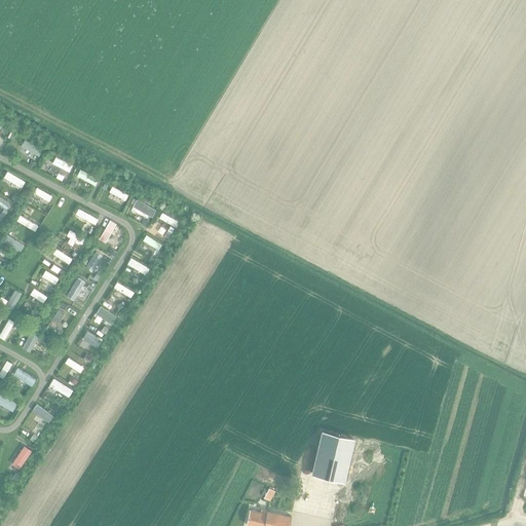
[(35,145),(20,137),(16,142),(32,151),(35,145)]
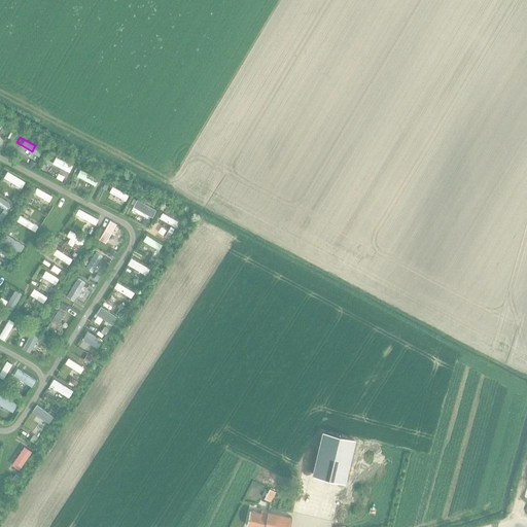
[(60,149),(57,156),(74,164),(77,157),(60,149)]
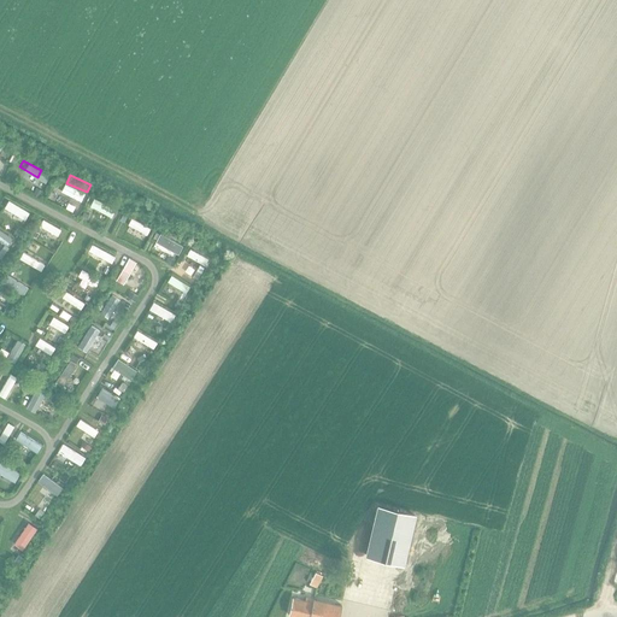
[(84,194),(65,184),(62,192),(81,201),(84,194)]
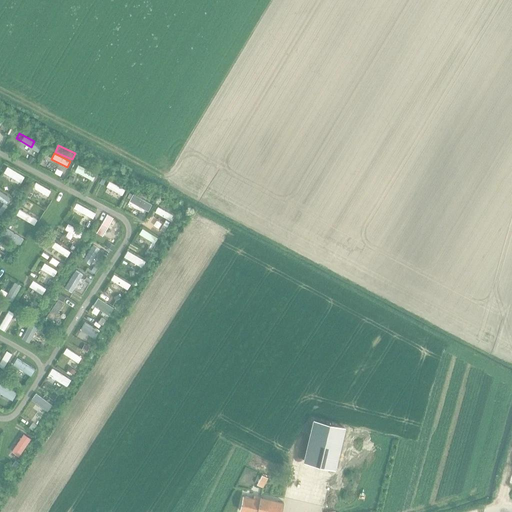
[(97,173),(101,166),(82,157),(79,163),(97,173)]
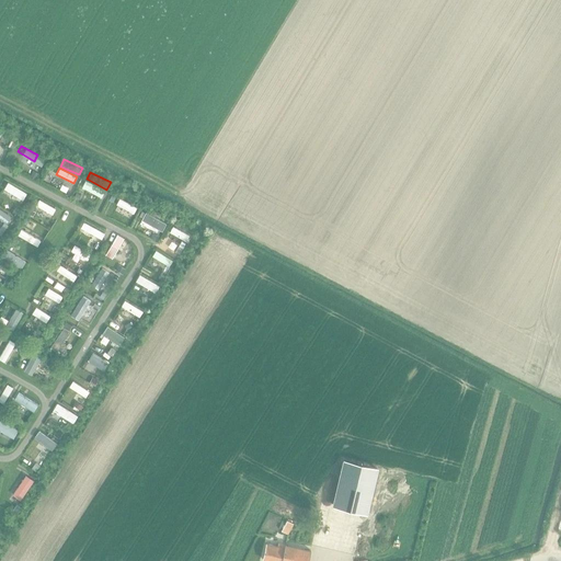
[(104,191),(86,181),(82,187),(101,197),(104,191)]
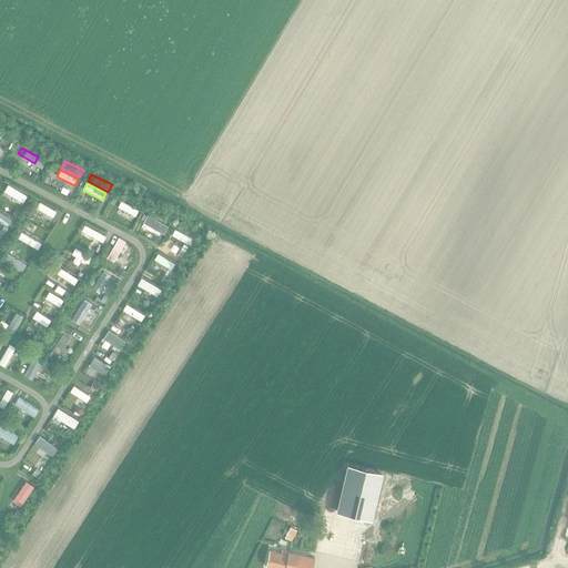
[(27,196),(8,184),(4,192),(23,203),(27,196)]
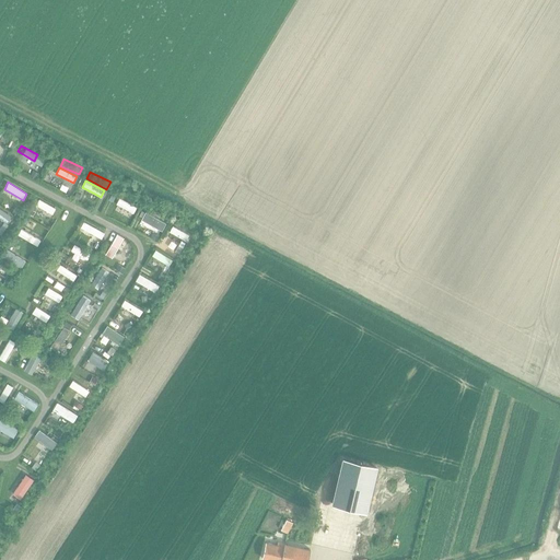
[(0,198),(0,206),(8,209),(10,201),(0,198)]
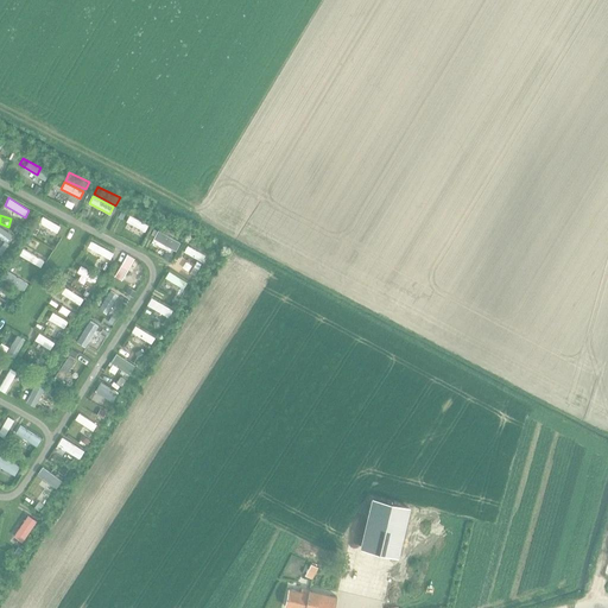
[(61,227),(43,216),(39,223),(57,233),(61,227)]
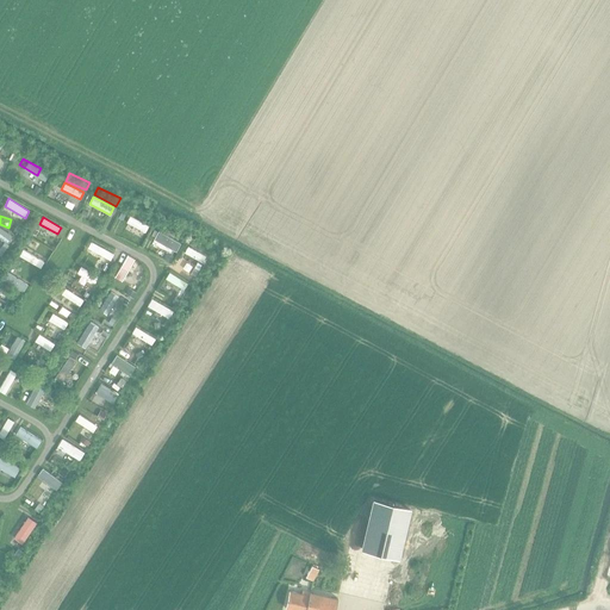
[(155,228),(138,217),(134,224),(144,230),(142,234),(148,236),(149,234),(150,235),(155,228)]
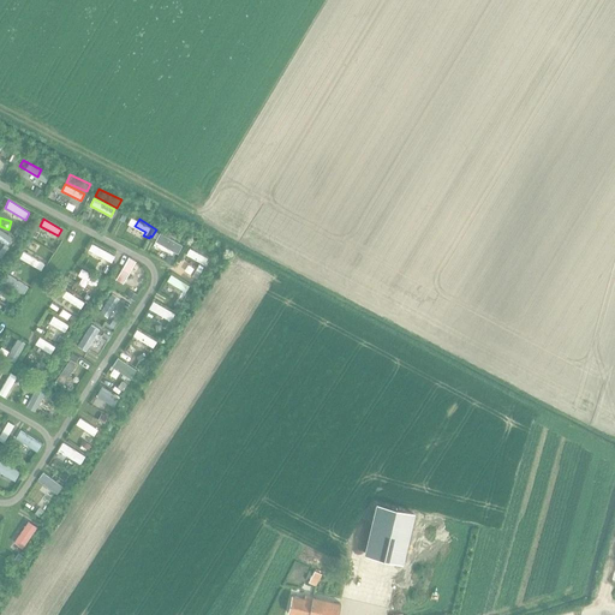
[(0,237),(9,243),(12,238),(0,228),(0,237)]
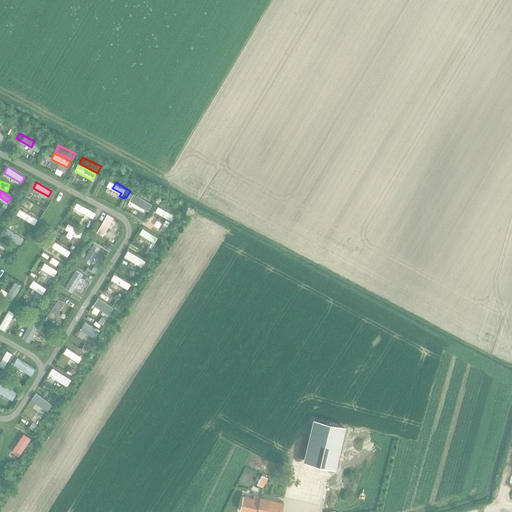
[(129,201),(144,209),(147,203),(144,201),(146,198),(138,194),(136,197),(132,195),(129,201)]
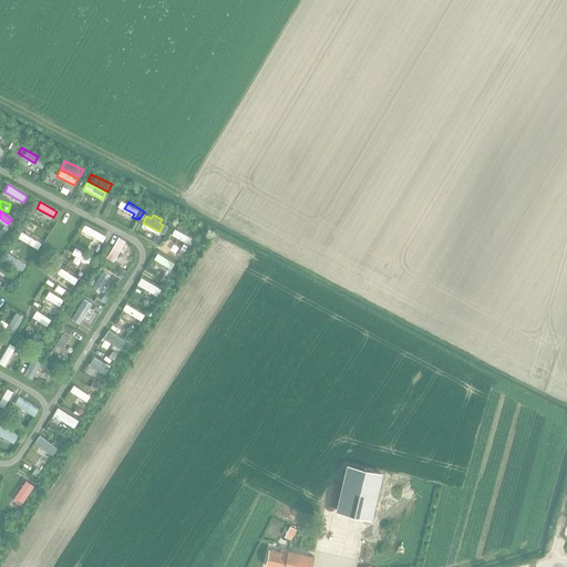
[(193,236),(196,229),(179,219),(176,226),(193,236)]
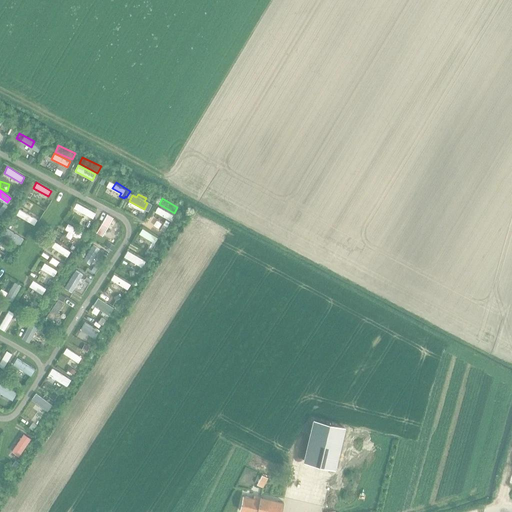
[(37,216),(40,210),(24,201),(21,207),(37,216)]
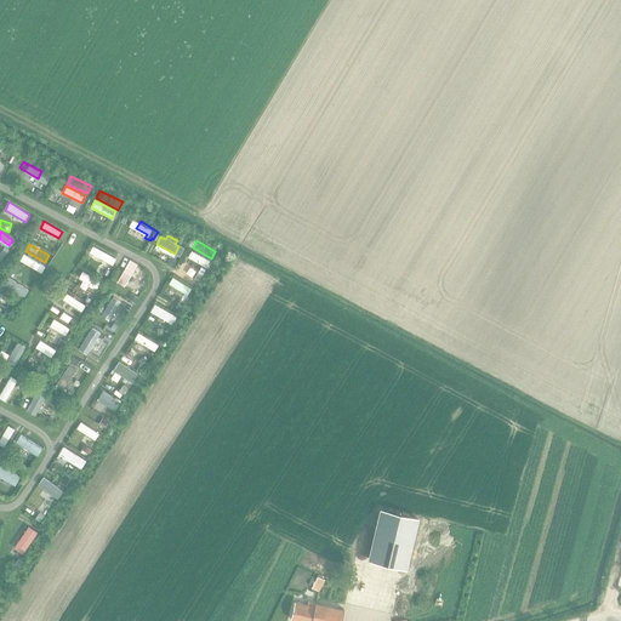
[(115,258),(92,246),(90,252),(113,265),(115,258)]
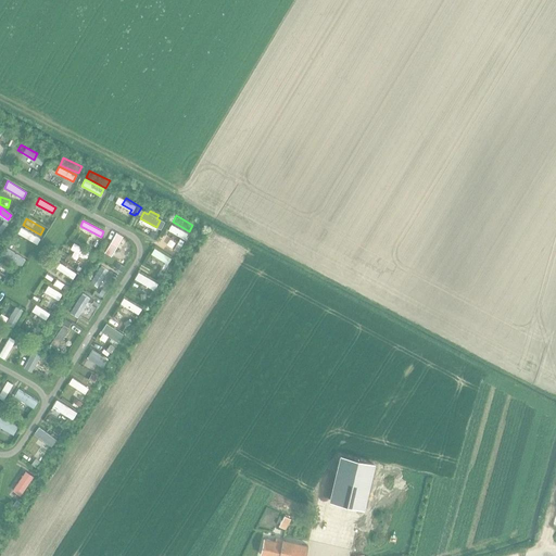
[(188,234),(172,225),(168,230),(185,239),(188,234)]
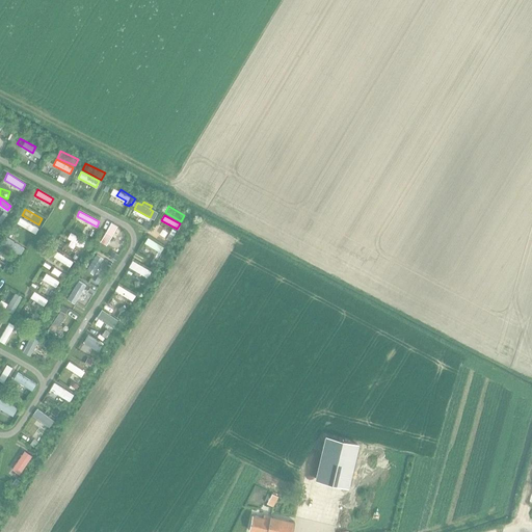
[(17,223),(32,233),(35,227),(20,218),(17,223)]
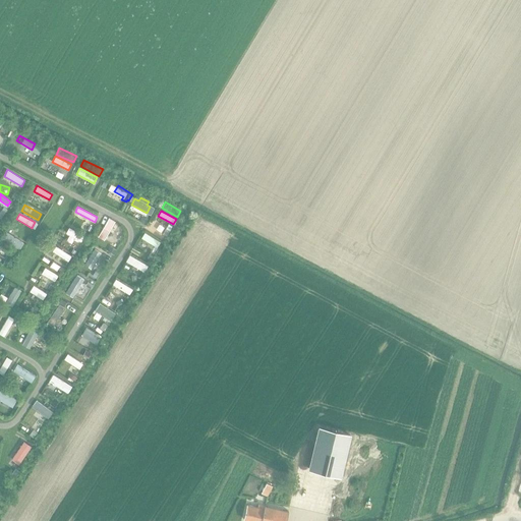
[(109,218),(98,236),(104,240),(115,221),(109,218)]
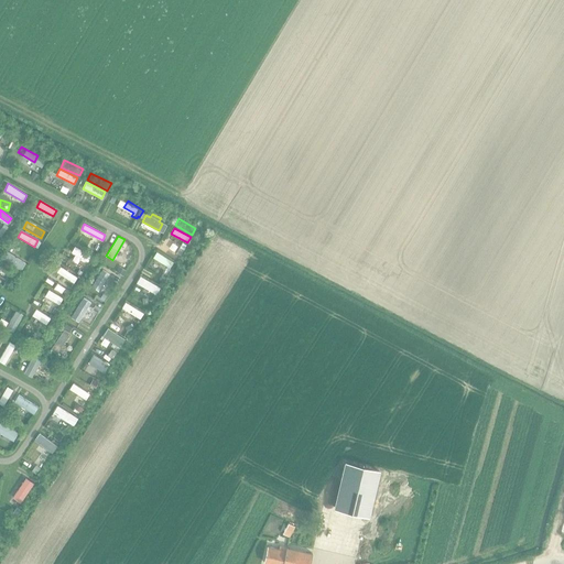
[(78,238),(76,245),(94,252),(97,246),(78,238)]
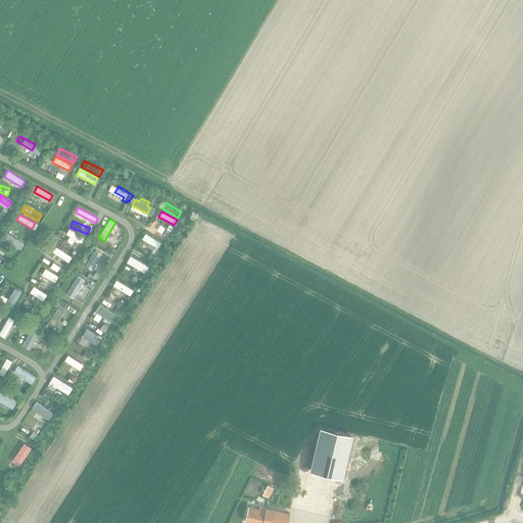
[(161,241),(165,236),(150,225),(142,236),(145,238),(149,232),(161,241)]
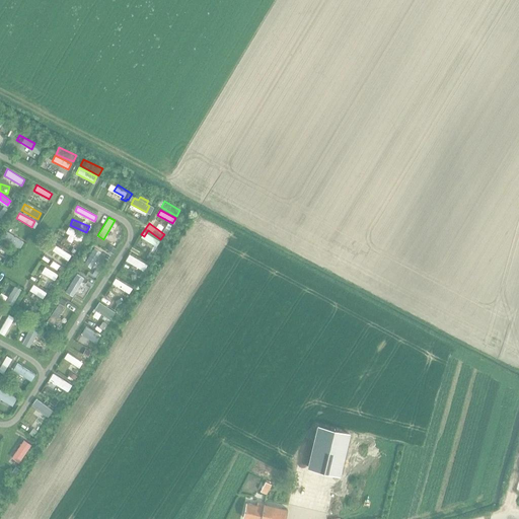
[(64,230),(82,242),(86,237),(68,225),(64,230)]
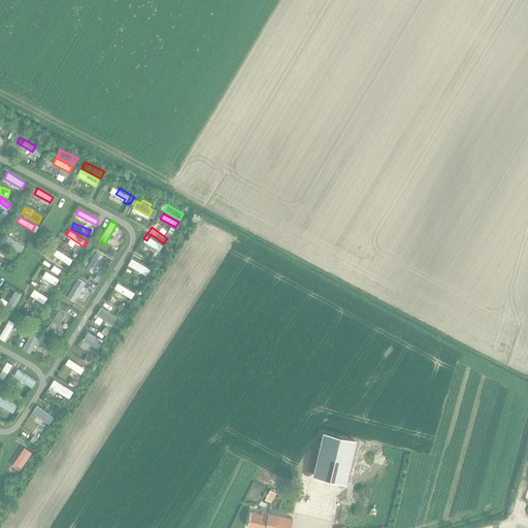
[(28,242),(29,235),(14,232),(12,238),(28,242)]
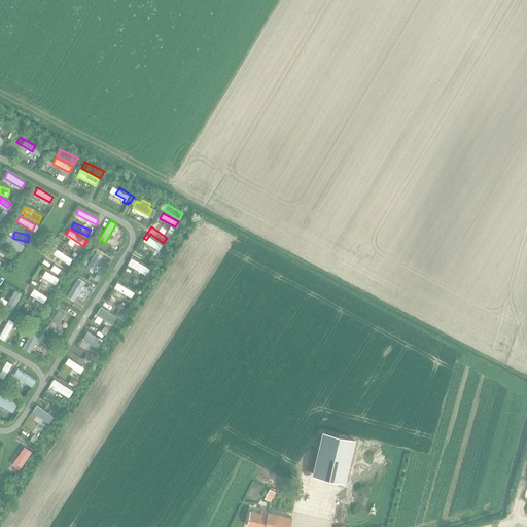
[(2,242),(21,252),(24,246),(6,236),(2,242)]
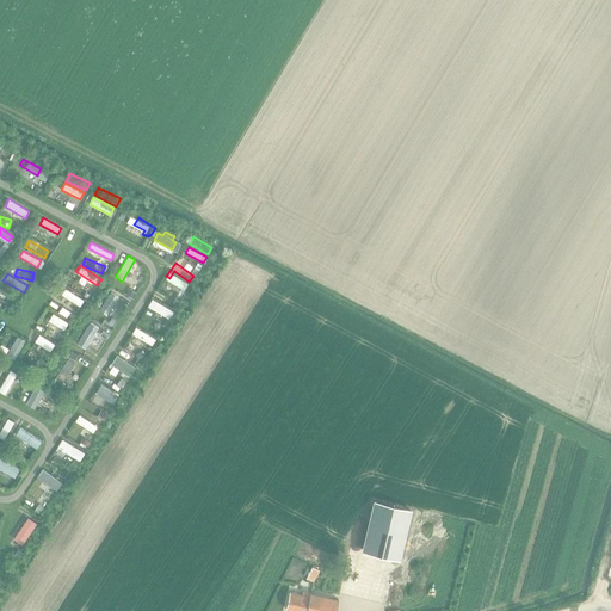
[(170,282),(184,290),(187,284),(173,276),(170,282)]
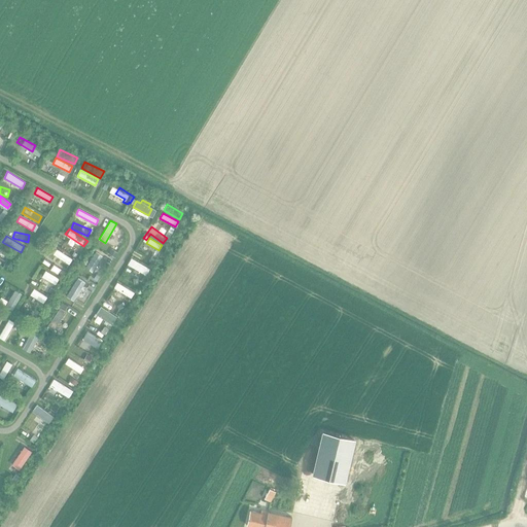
[(60,247),(74,257),(78,251),(63,241),(60,247)]
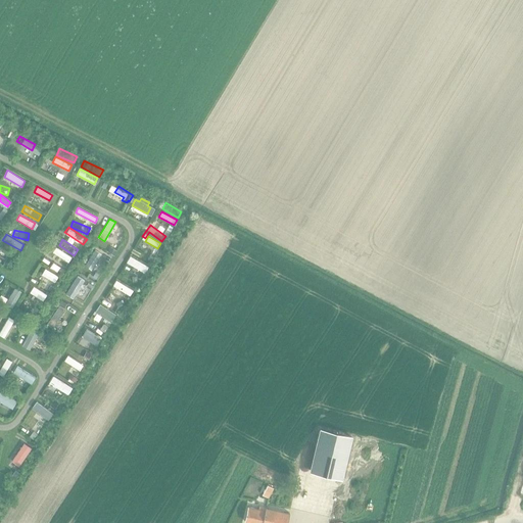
[(53,252),(68,263),(72,257),(56,247),(53,252)]
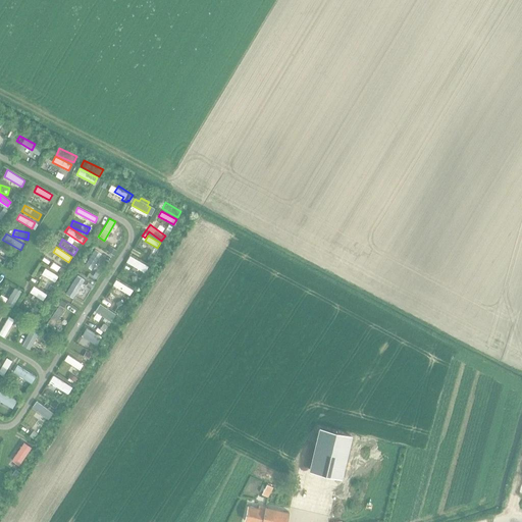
[(149,263),(152,257),(135,247),(131,254),(149,263)]
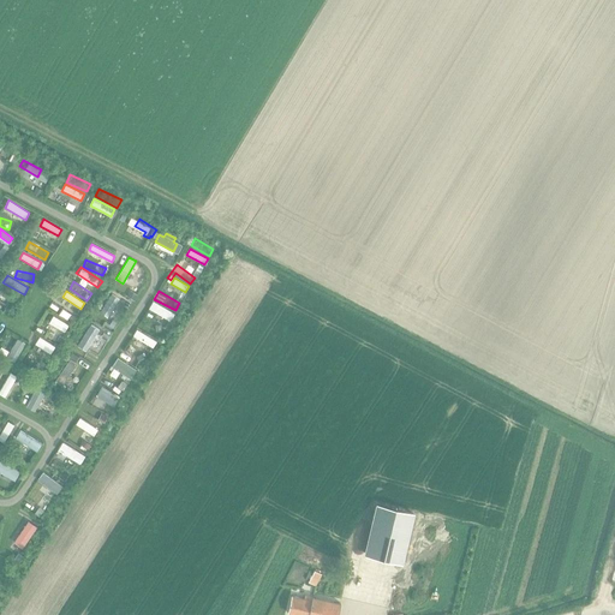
[(111,299),(101,314),(106,317),(115,303),(111,299)]
